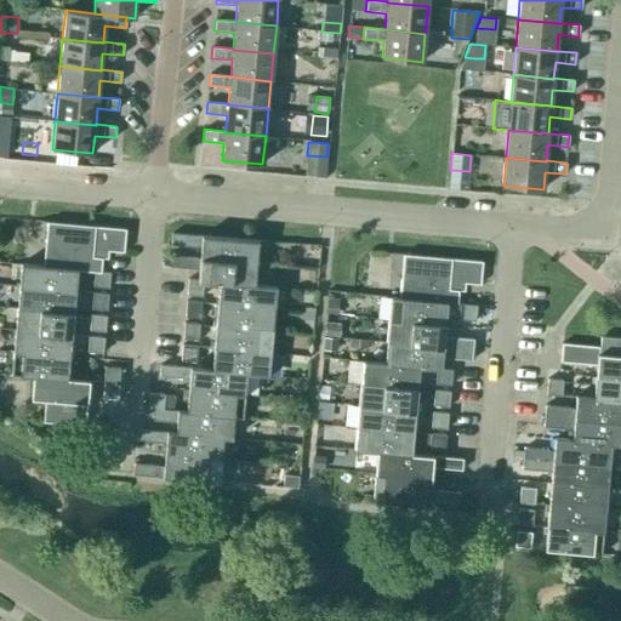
[(101,273),(101,272),(102,251),(124,252),(125,229),(46,222),(43,266),(43,267),(78,269),(78,271),(95,272),(101,273)]
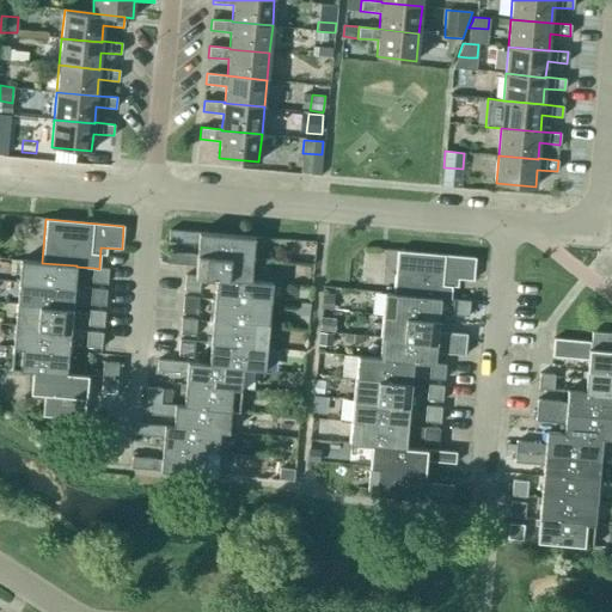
[(197,255),(252,261),(255,238),(170,230),(169,242),(197,244),(197,255)]
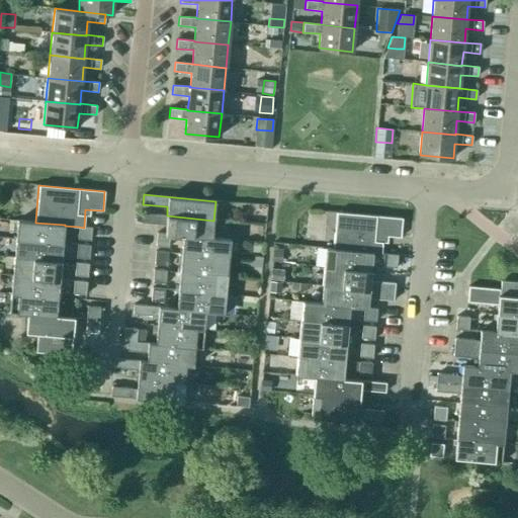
[(167,216),(142,212),(141,223),(166,225),(165,234),(170,235),(170,236),(183,237),(183,236),(211,239),(211,238),(213,221),(167,216)]
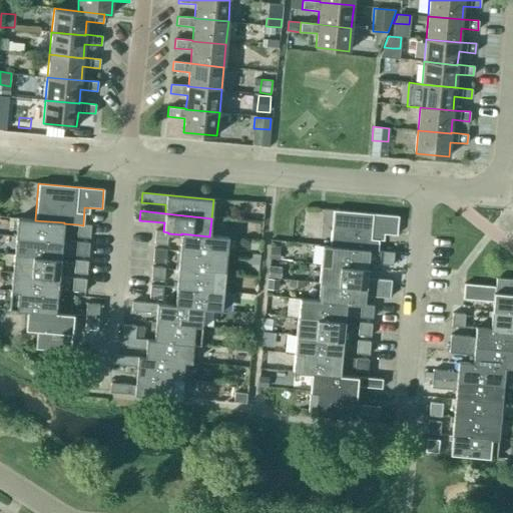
[(369,250),(369,251),(378,251),(378,250),(379,233),(397,235),(398,216),(333,210),(330,246),(330,247),(369,250)]
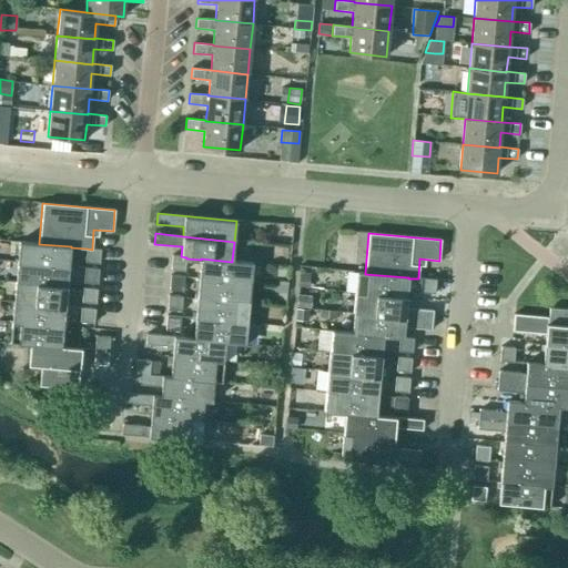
[(39,244),(39,243),(19,242),(18,262),(69,266),(71,247),(71,246),(39,244)]
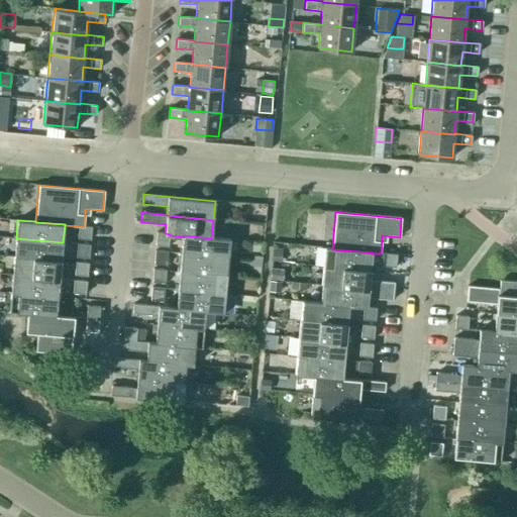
[(84,227),(79,226),(78,238),(91,239),(92,226),(84,226),(84,227)]
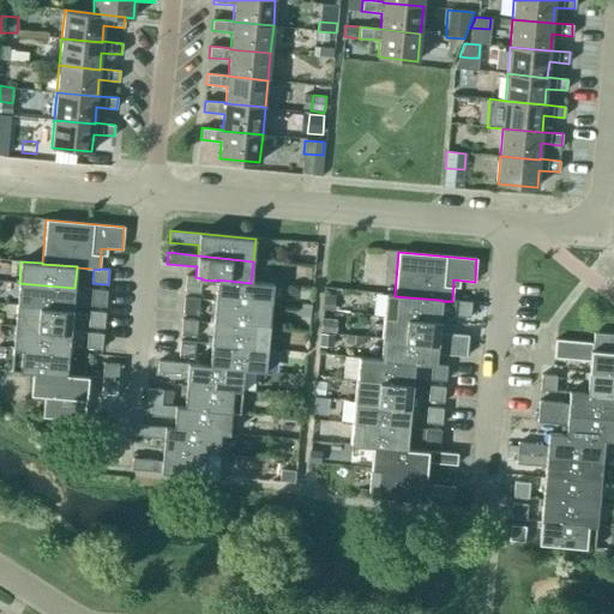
[(196,277),(186,276),(185,292),(200,293),(202,280),(202,278),(196,277)]
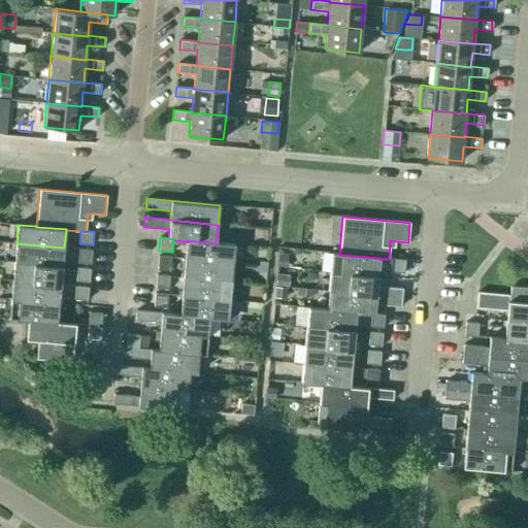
[(234,244),(216,242),(216,243),(187,240),(187,241),(185,259),(233,263),(234,244)]
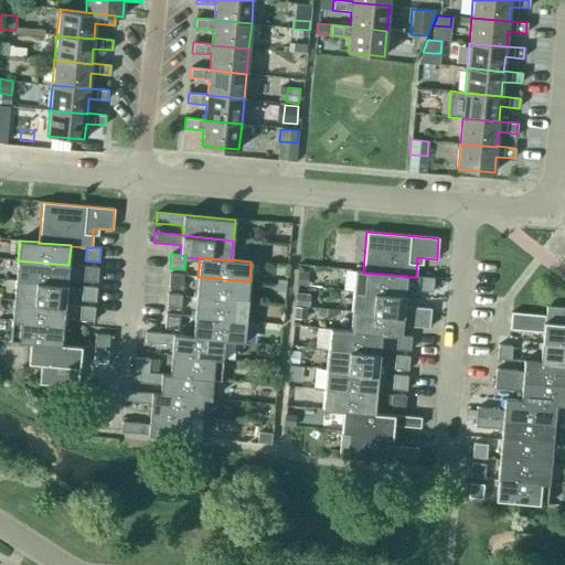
[(66,286),(68,265),(18,260),(16,280),(66,286)]
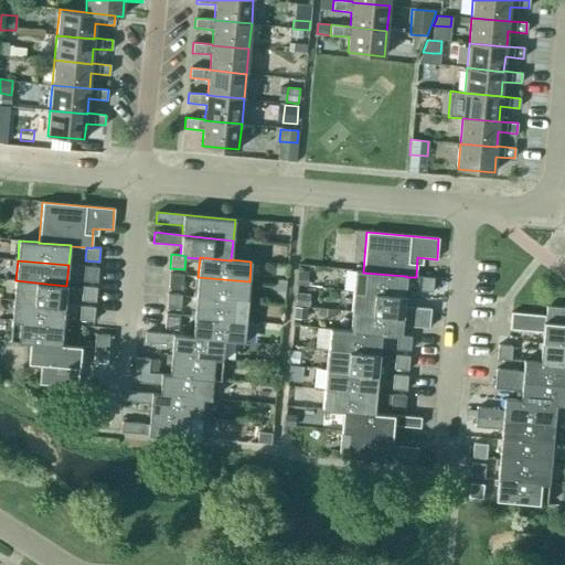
[(97,283),(98,267),(84,266),(83,280),(97,283)]
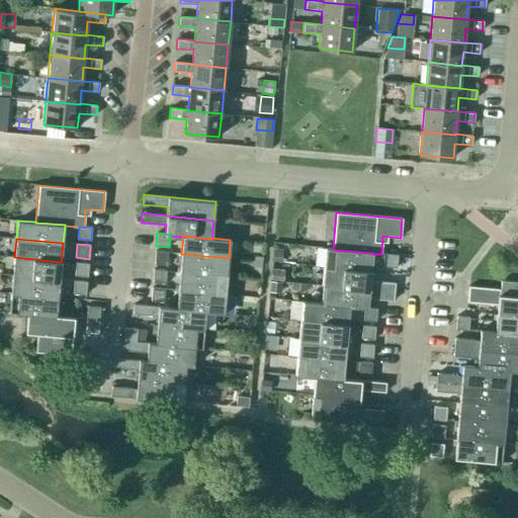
[(324,267),(371,271),(371,264),(382,265),(383,266),(397,268),(398,255),(381,253),(381,254),(372,254),(372,253),(333,250),(333,249),(326,248),(324,267)]
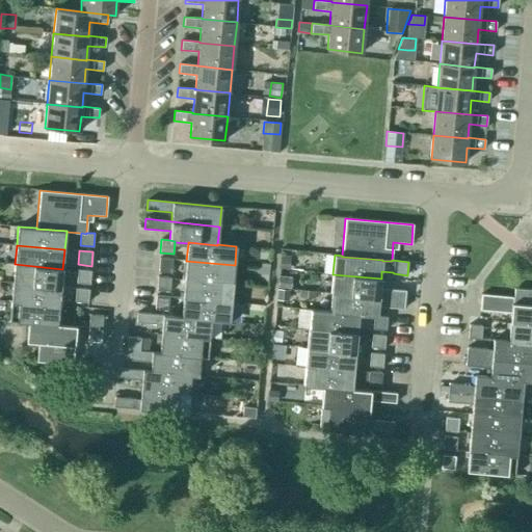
[(281,256),(280,268),(289,269),(291,257),(281,256)]
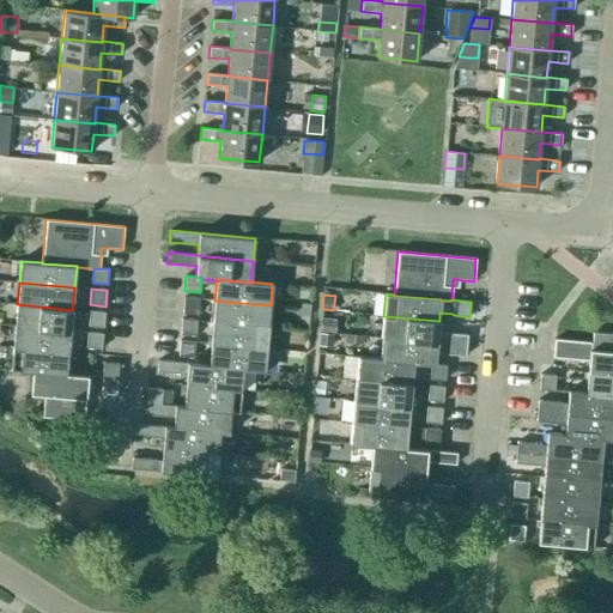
[(198,314),(199,298),(183,297),(182,313),(198,314)]
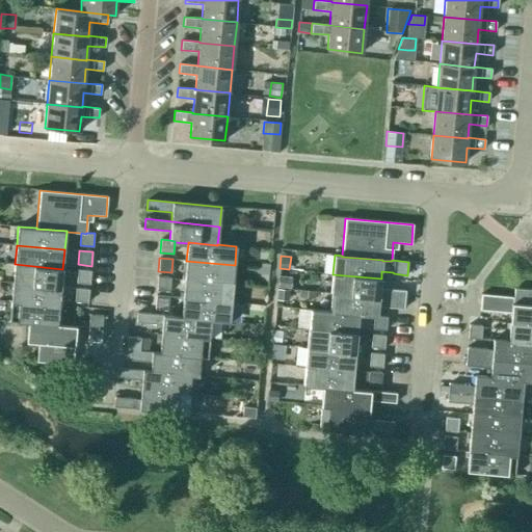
[(233,284),(235,265),(186,261),(185,280),(233,284)]
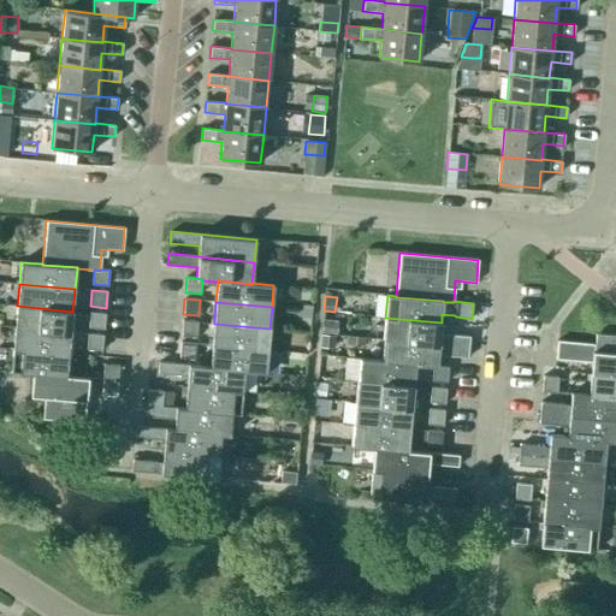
[(71,333),(72,312),(17,306),(15,327),(71,333)]
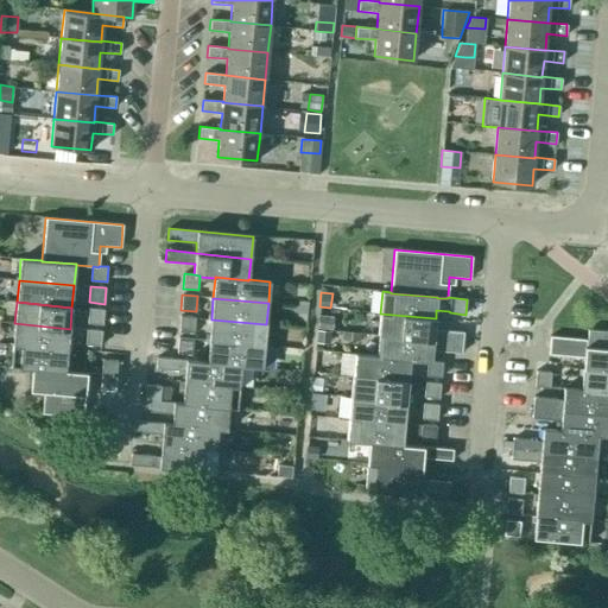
[(102,325),(103,309),(89,308),(88,323),(102,325)]
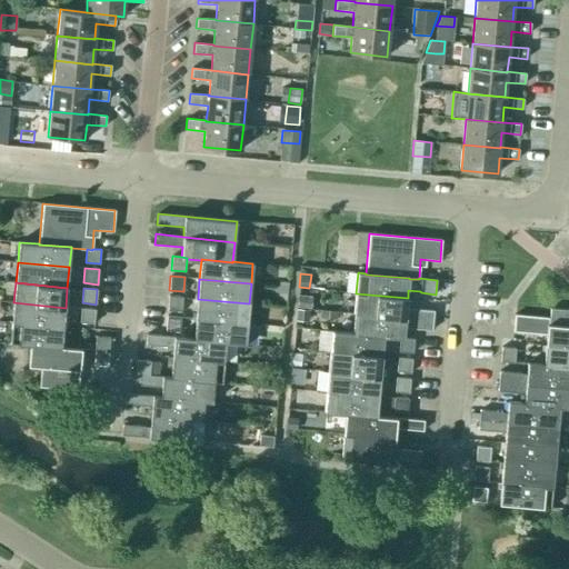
[(407,308),(408,298),(356,293),(353,313),(433,321),(433,311),(407,308)]
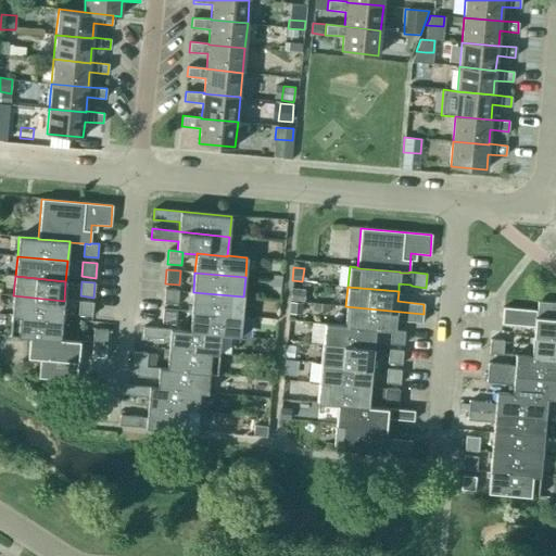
[(177,305),(179,290),(165,289),(164,303),(177,305)]
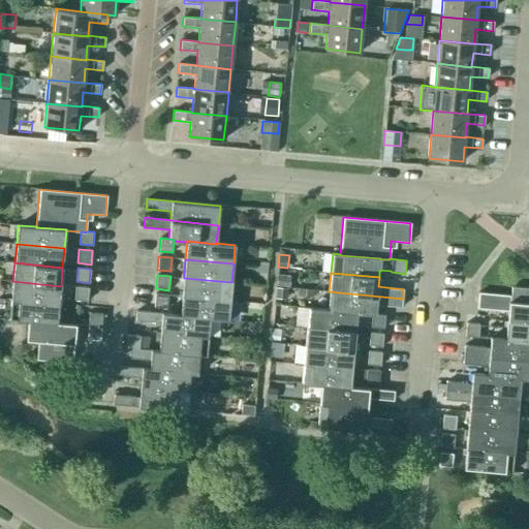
[(277,275),(276,285),(289,287),(290,276),(277,275)]
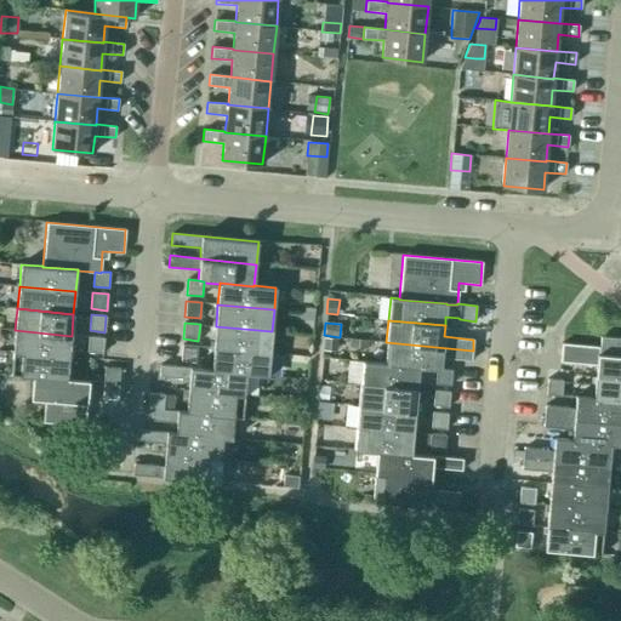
[(269,353),(272,331),(216,326),(214,348),(269,353)]
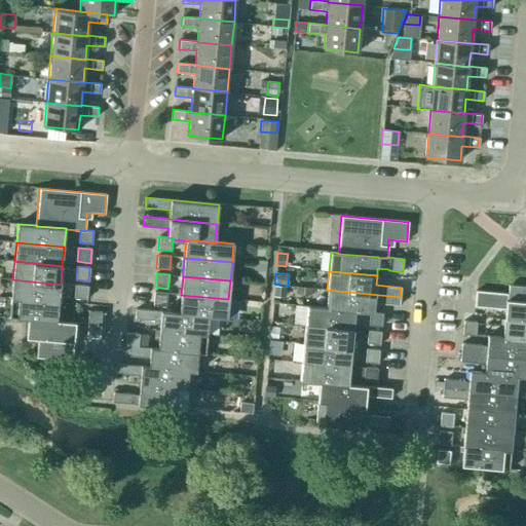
[(59,303),(61,285),(12,279),(11,299),(59,303)]
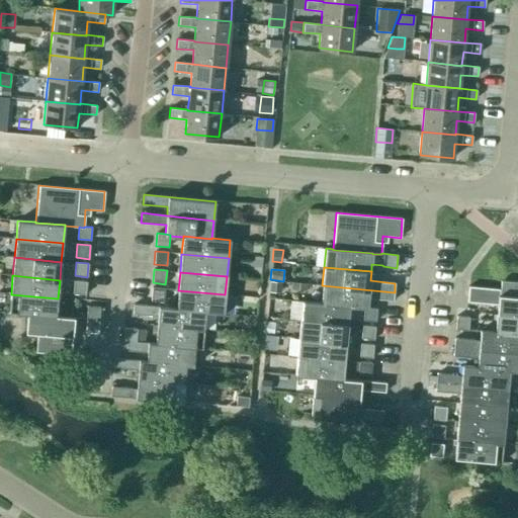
[(86,295),(87,281),(74,280),(73,293),(86,295)]
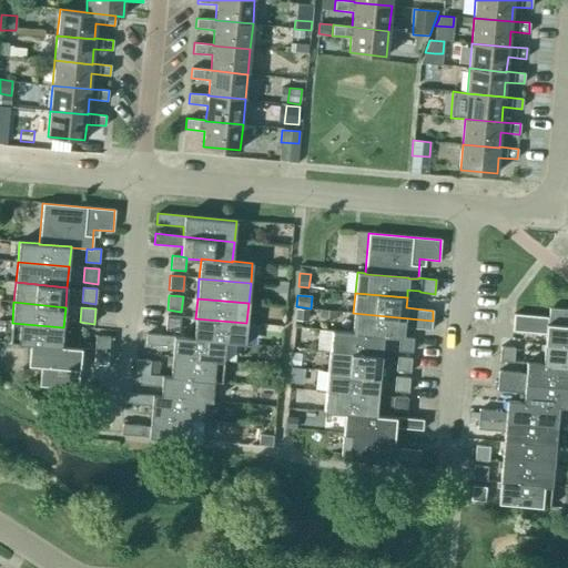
[(307,321),(308,310),(296,308),(294,320),(307,321)]
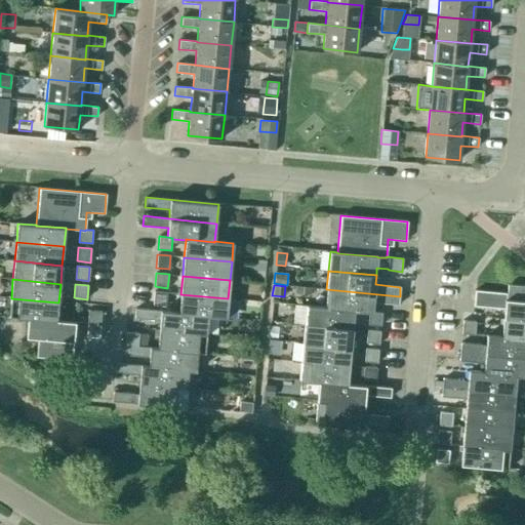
[(295,286),(295,294),(311,295),(311,288),(295,286)]
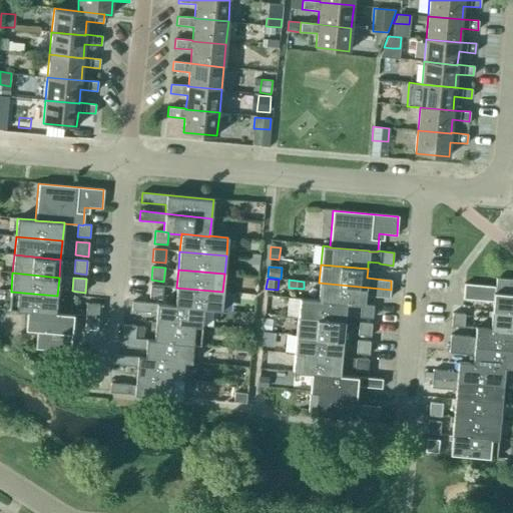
[(390,298),(391,290),(319,283),(318,301),(347,304),(361,306),(361,305),(364,305),(365,296),(390,298)]
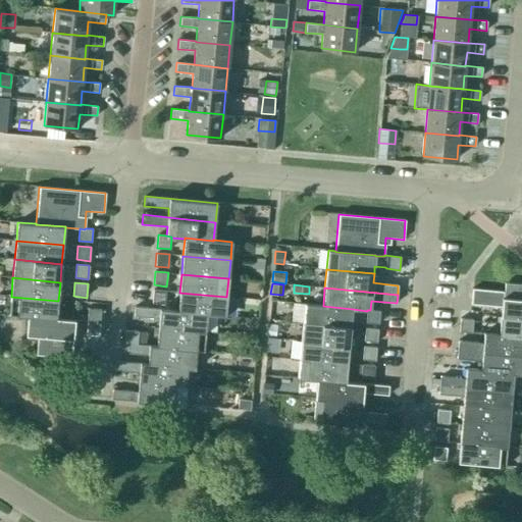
[(165,305),(166,292),(153,290),(152,303),(165,305)]
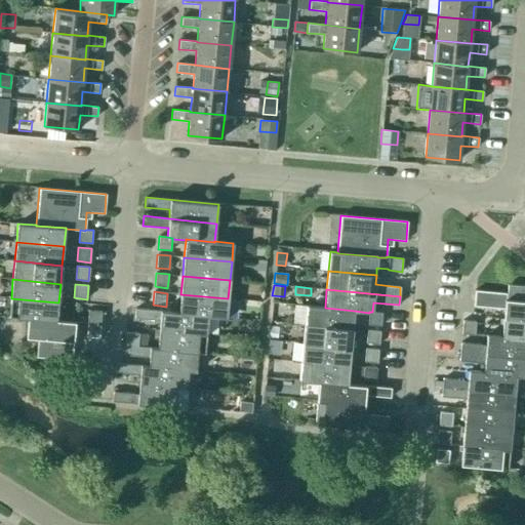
[(503,319),(524,320),(524,300),(506,299),(507,293),(475,291),(474,307),(503,310),(503,319)]
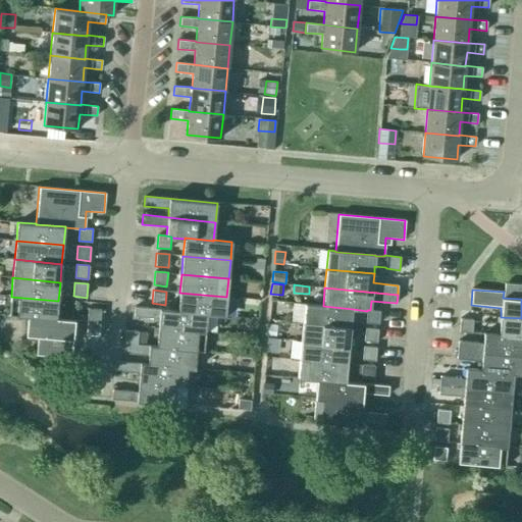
[(225,316),(226,297),(179,293),(177,311),(207,314),(207,315),(225,316)]
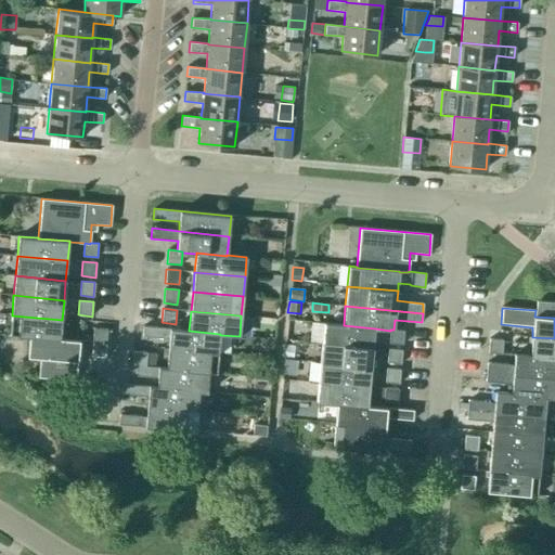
[(60,338),(62,320),(12,315),(10,335),(29,337),(29,336),(60,339),(60,338)]
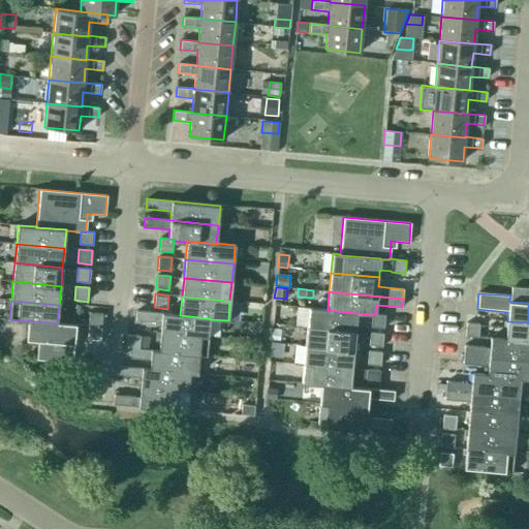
[(328,310),(309,308),(307,328),(355,332),(358,313),(328,310)]
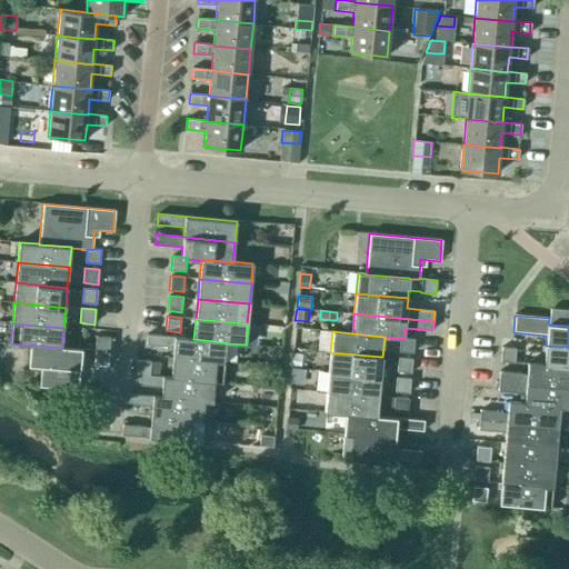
[(193,339),(147,335),(146,345),(173,348),(173,358),(223,362),(226,343),(226,342),(193,339)]
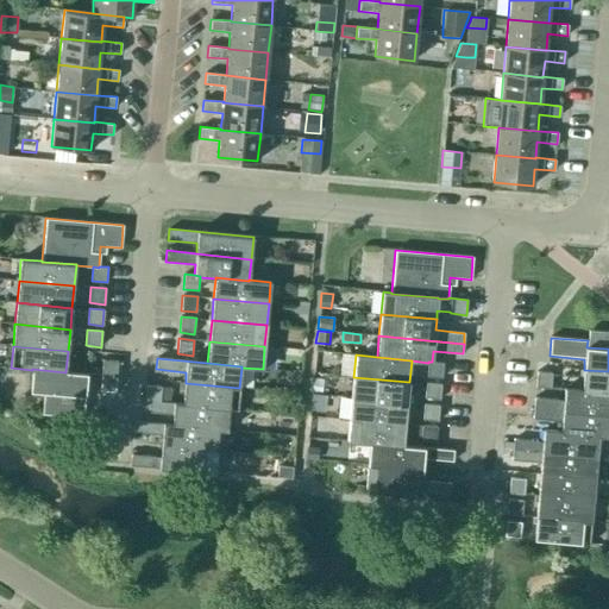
[(101,375),(117,377),(118,362),(102,360),(101,375)]
